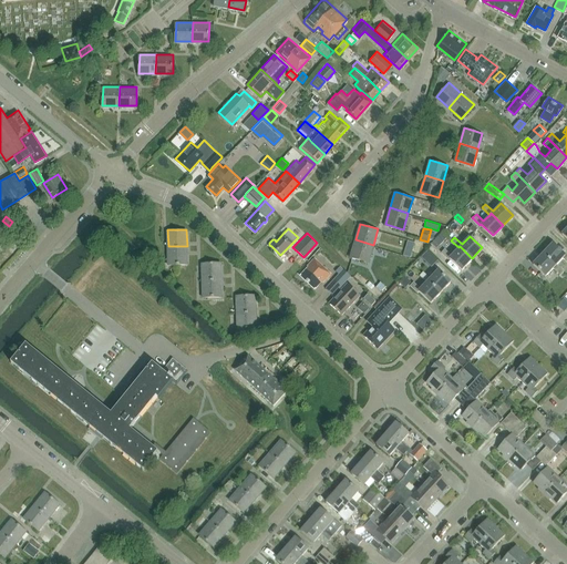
[(410,255),(414,241),(408,238),(403,253),(410,255)]
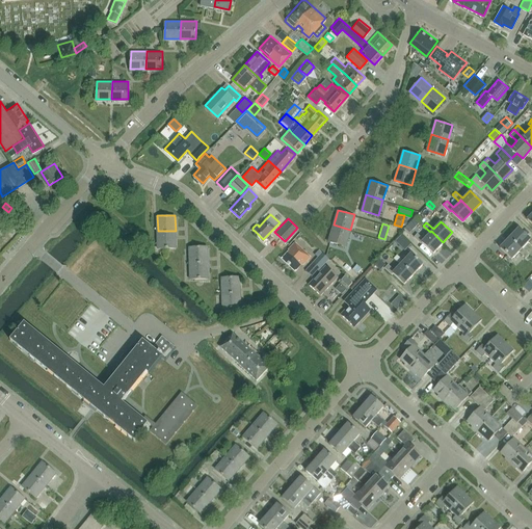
[(413,228),(407,223),(404,227),(409,232),(413,228)]
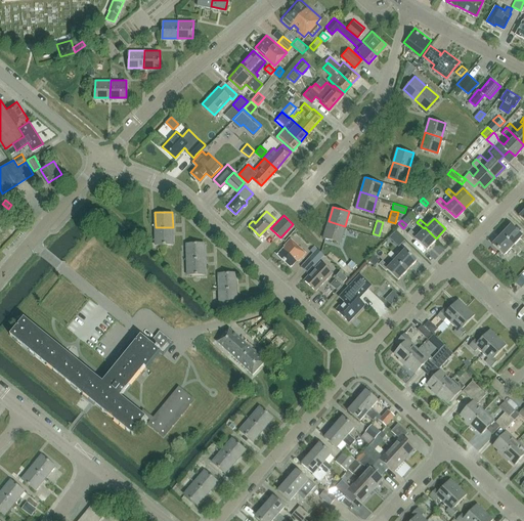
[(341,241),(345,226),(329,221),(323,236),(341,241)]
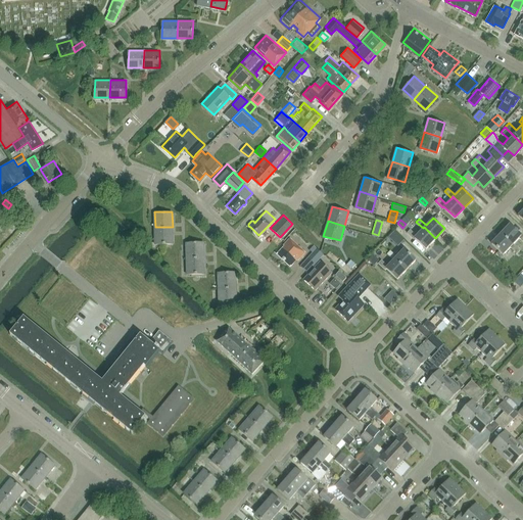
[(512,243),(514,242),(519,236),(522,239),(522,233),(522,232),(521,233),(510,223),(501,232),(512,243)]
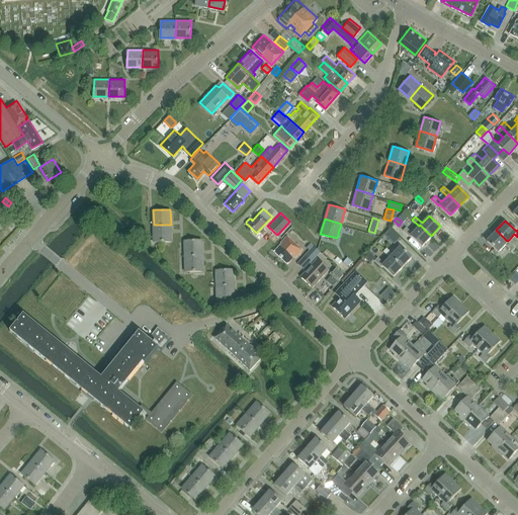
[(154,240),(171,240),(171,225),(154,225),(154,240)]
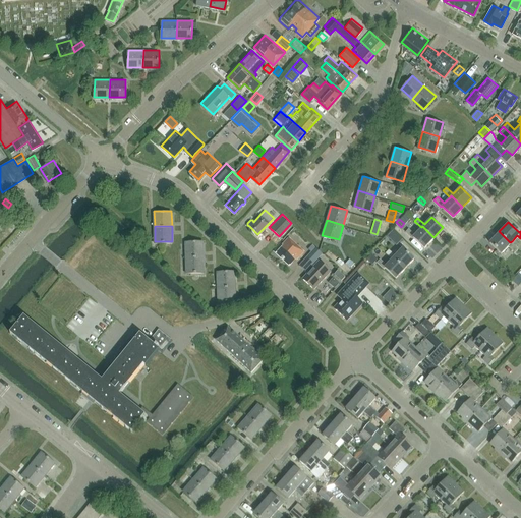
[(424,246),(433,237),(422,226),(421,227),(415,233),(408,227),(405,230),(412,237),(413,236),(424,246)]
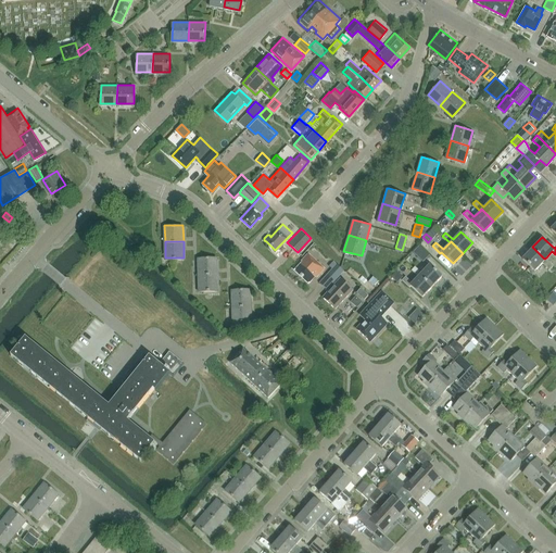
[(413,250),(424,260),(429,253),(419,243),(413,250)]
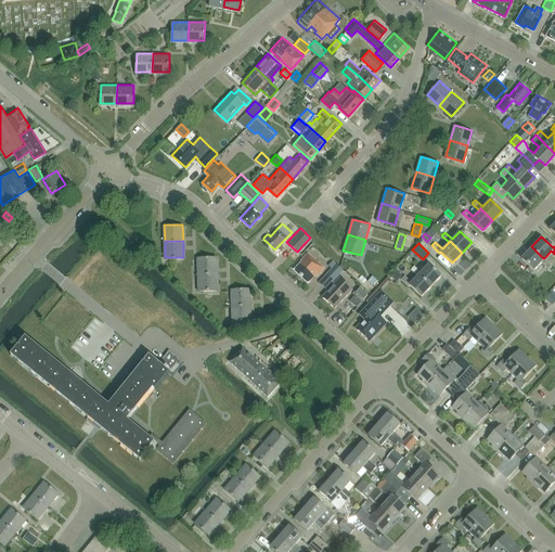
[(552,264),(545,257),(543,258),(531,246),(521,257),(534,268),(541,260),(549,267),(552,264)]
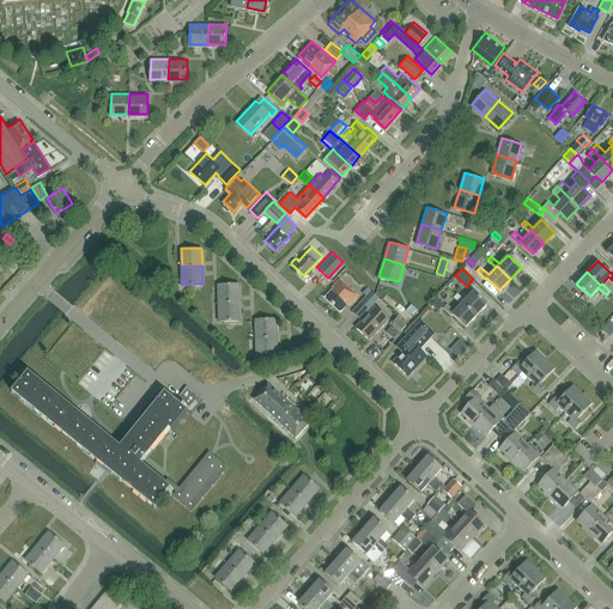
[(325,296),(340,310),(343,308),(346,311),(354,302),(352,300),(358,294),(340,278),(333,285),(334,286),(325,296)]
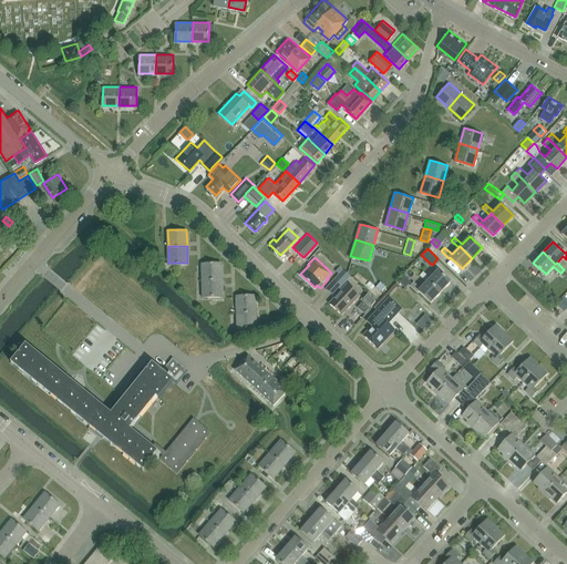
[(203,279),(222,278),(220,262),(202,263),(203,279)]
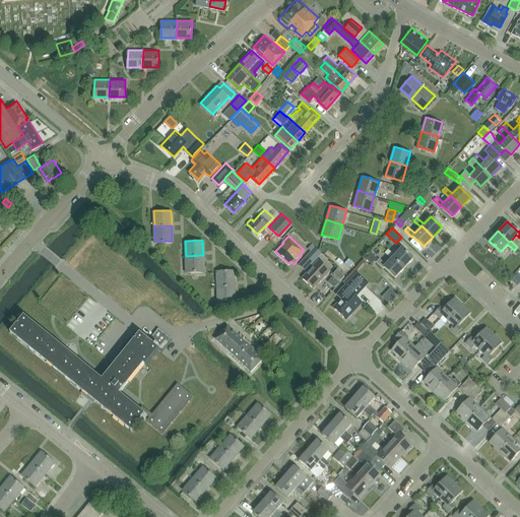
[(310,250),(306,255),(313,261),(322,251),(315,245),(310,250)]
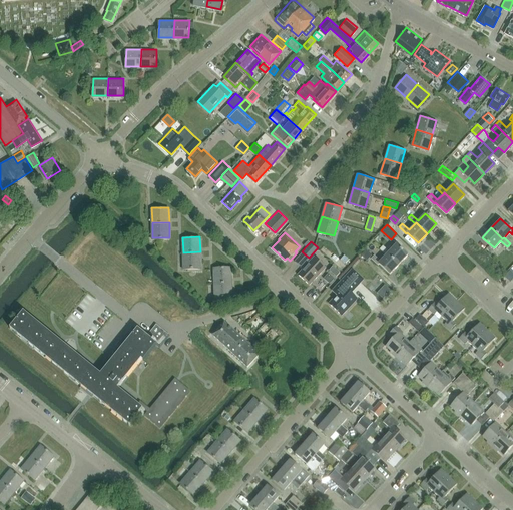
[(399,263),(408,253),(397,242),(390,250),(383,243),(380,247),(386,253),(388,252),(399,263)]
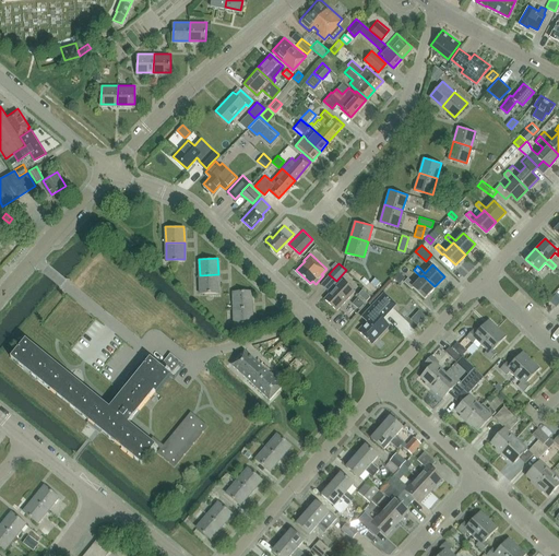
[(405,276),(399,270),(393,276),(400,282),(405,276)]
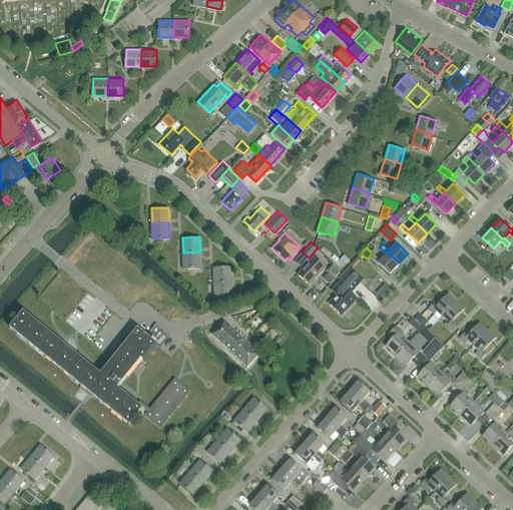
[(183,268),(200,267),(200,251),(183,252),(183,268)]
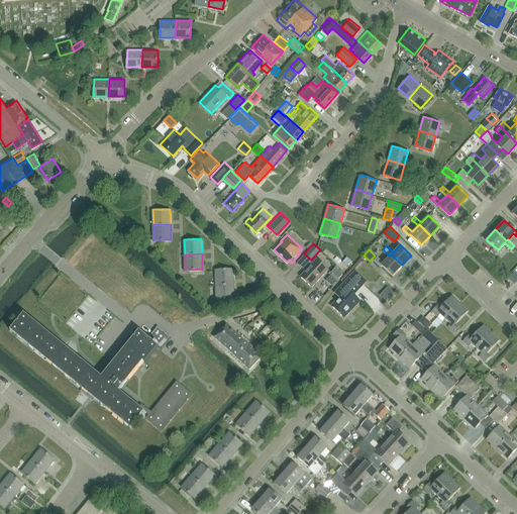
[(351,259),(346,254),(342,261),(346,264),(351,259)]
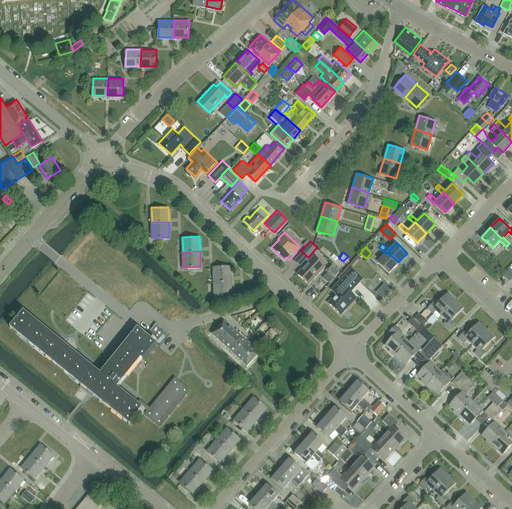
[(389,272),(398,262),(387,252),(385,253),(380,259),(373,252),(370,256),(377,262),(378,261),(389,272)]
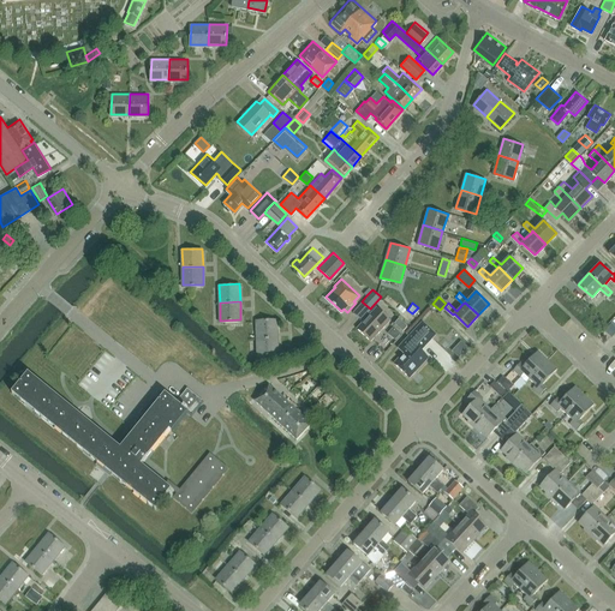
[(390,318),(375,304),(356,327),(370,340),(390,318)]
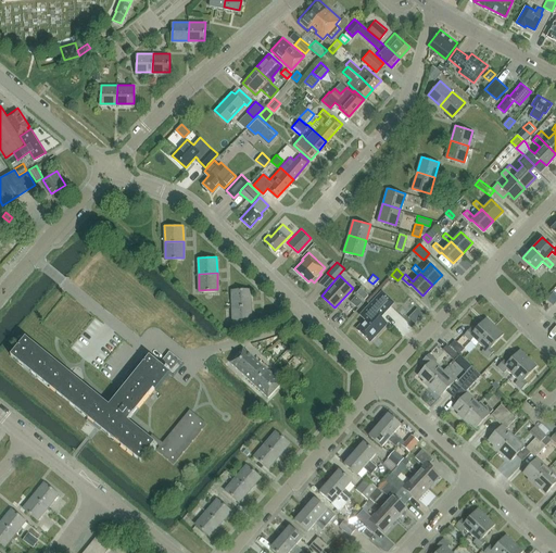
[(364,298),(368,293),(361,287),(356,291),(364,298)]
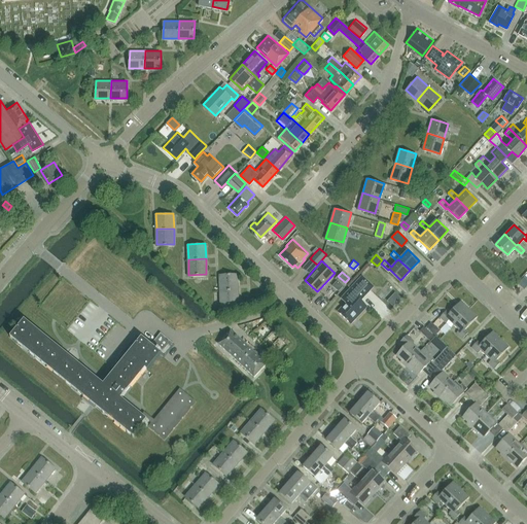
[(220,289),(238,288),(238,273),(219,274),(220,289)]
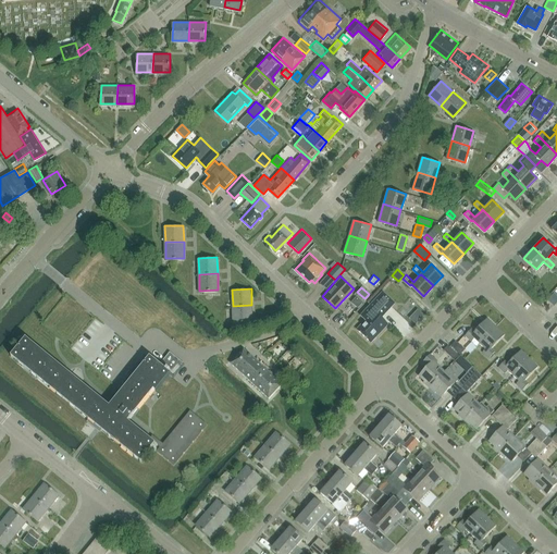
[(367,306),(360,312),(366,318),(357,327),(371,340),(387,322),(381,316),(395,302),(383,290),(367,306)]
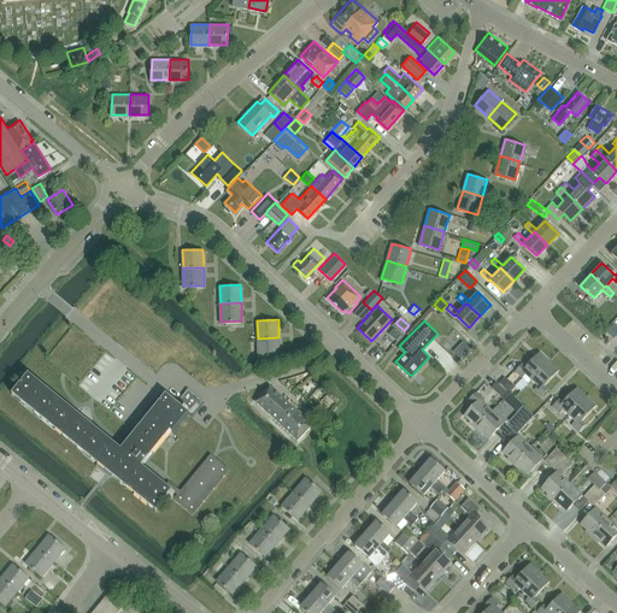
[(616,325),(613,322),(606,329),(612,336),(616,331),(616,325)]
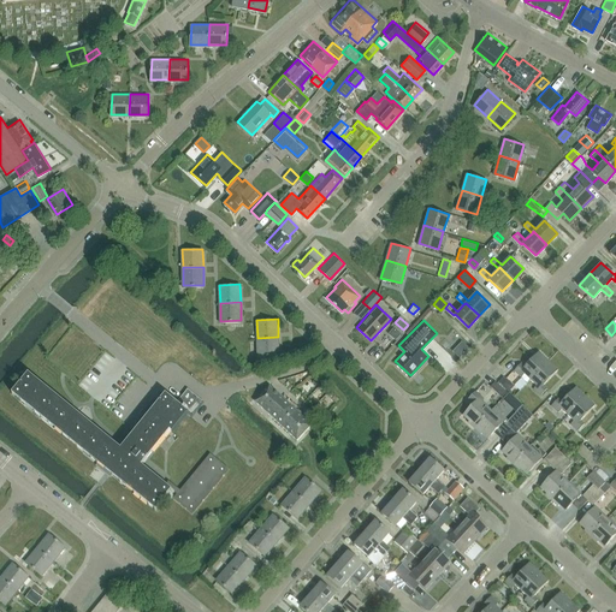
[(258,356),(278,355),(278,337),(258,338),(258,356)]
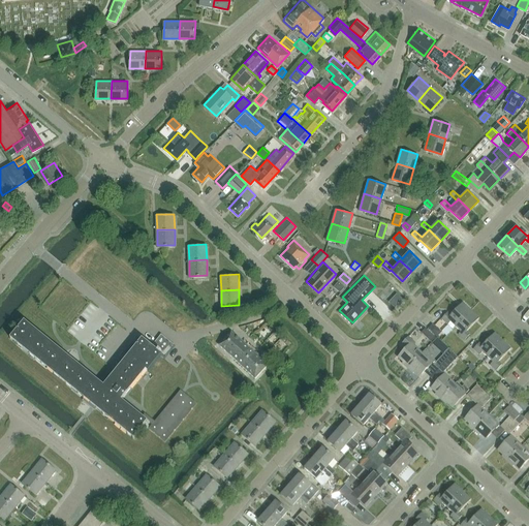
[(398,290),(390,300),(396,305),(404,297),(398,290)]
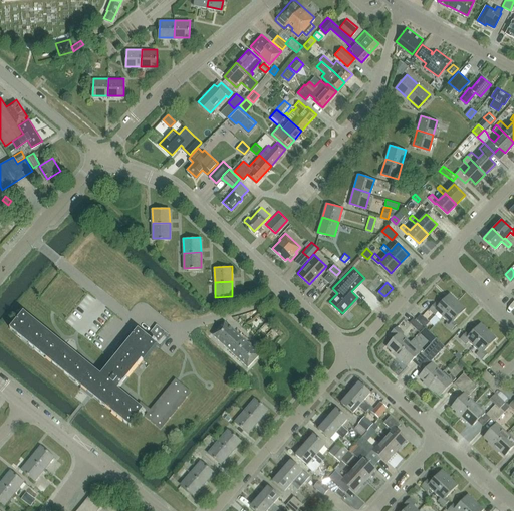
[(443,315),(458,299),(450,291),(438,304),(435,301),(429,307),(435,313),(438,310),(443,315)]
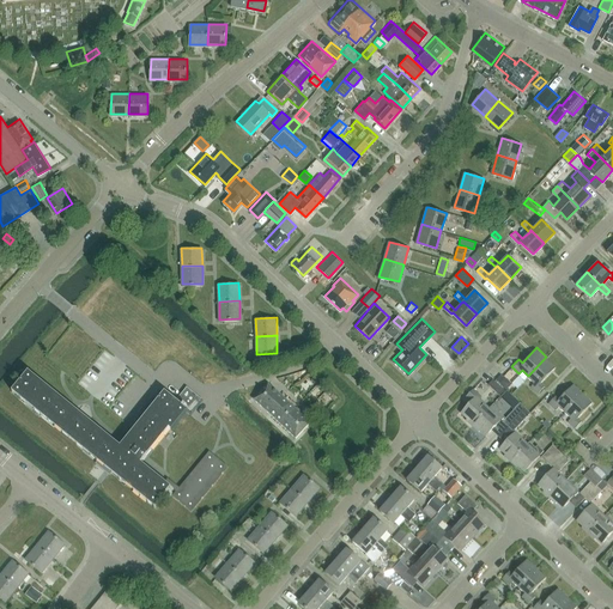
[(541,382),(556,366),(546,357),(528,376),(534,382),(532,385),(539,391),(545,384),(541,382)]
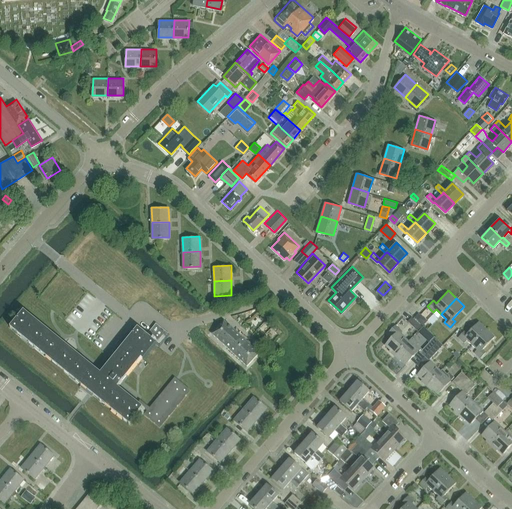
[(137,325),(100,371),(23,308),(10,325),(129,422),(143,405),(147,409),(144,413),(160,425),(190,388),(175,375),(150,405),(140,397),(137,401),(117,385),(141,356),(143,358),(155,342),(157,344),(168,331),(156,321),(146,333),(137,325)]
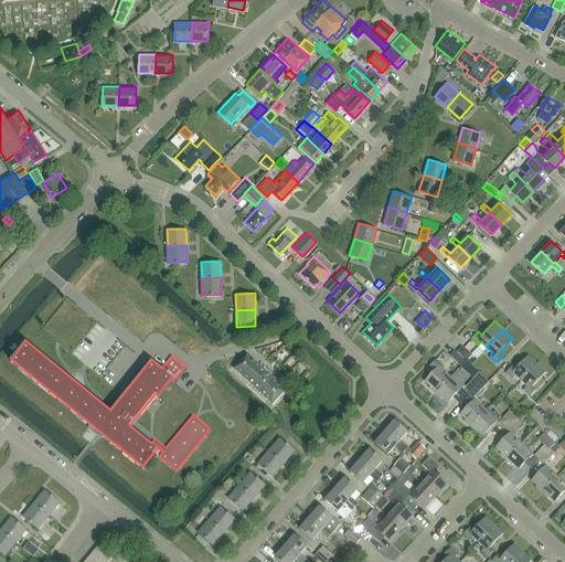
[(471,352),(464,345),(458,350),(466,358),(471,352)]
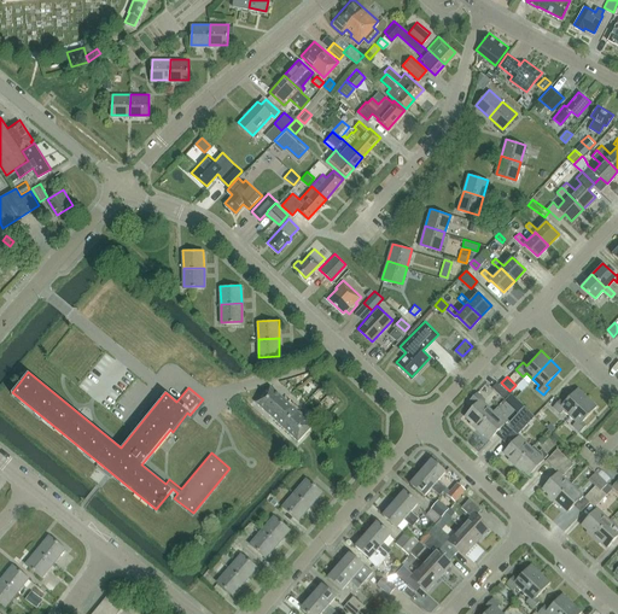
[(508,392),(496,380),(491,386),(503,397),(508,392)]
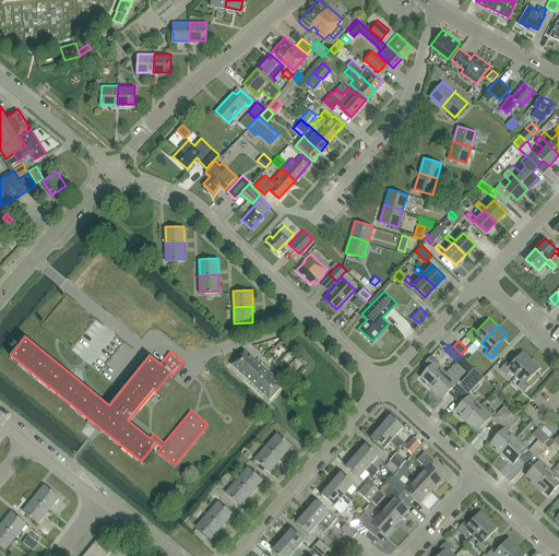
[(241,371),(254,357),(245,349),(232,363),(241,371)]
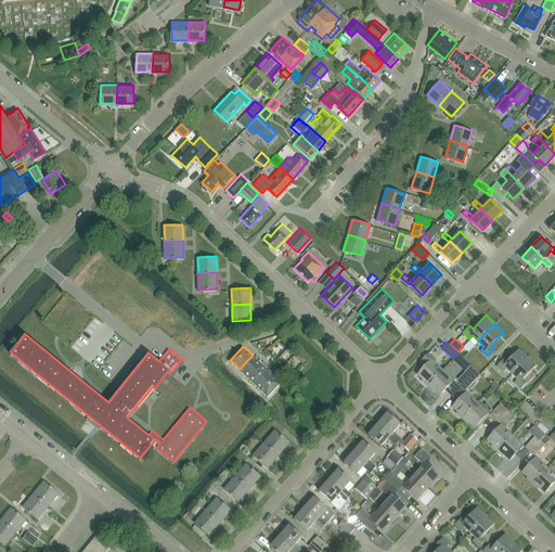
[(512,372),(528,355),(519,347),(506,361),(503,358),(497,364),(503,370),(506,368),(512,372)]
